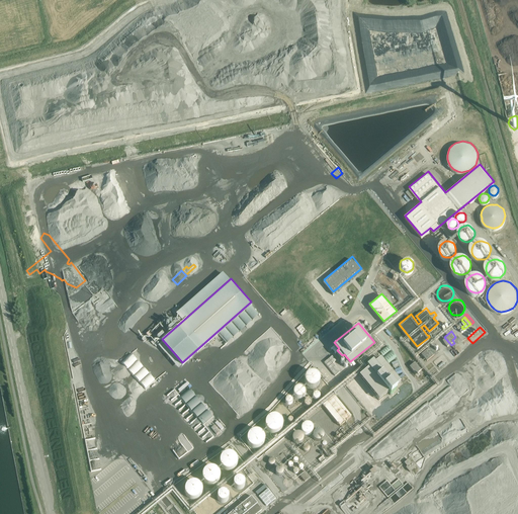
[(389,341),(381,349),(384,352),(393,345),(389,341)]
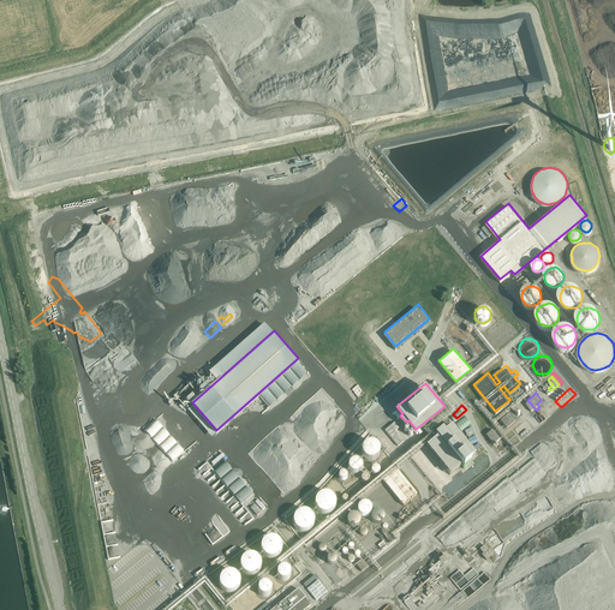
[(511,408),(502,416),(508,423),(517,417),(511,408)]
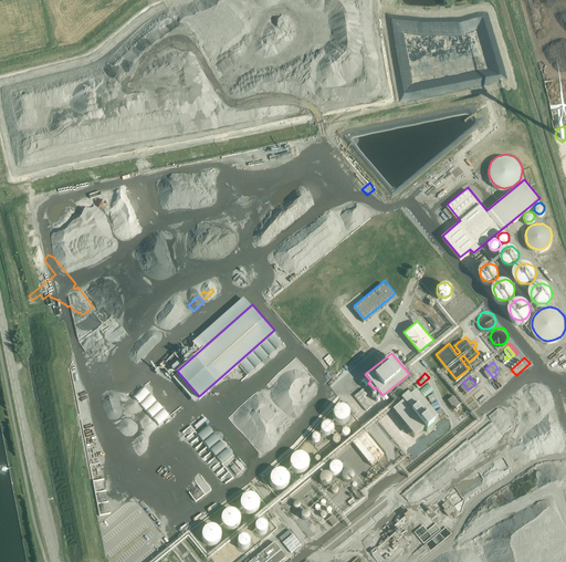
[(427,387),(428,388),(432,384),(429,378),(420,385),(423,391),(427,387)]
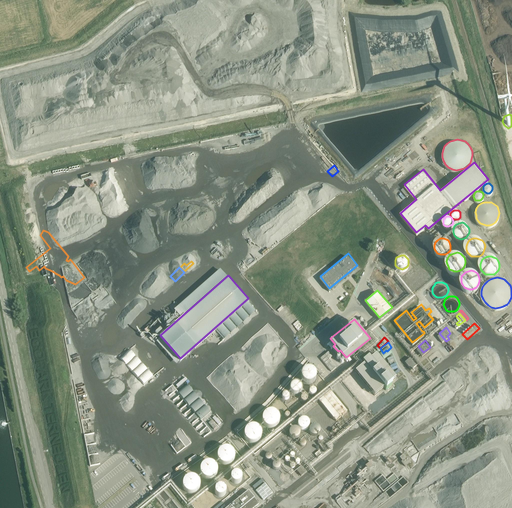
[(321,354),(331,368),(336,364),(329,355),(332,353),(328,348),(321,354)]
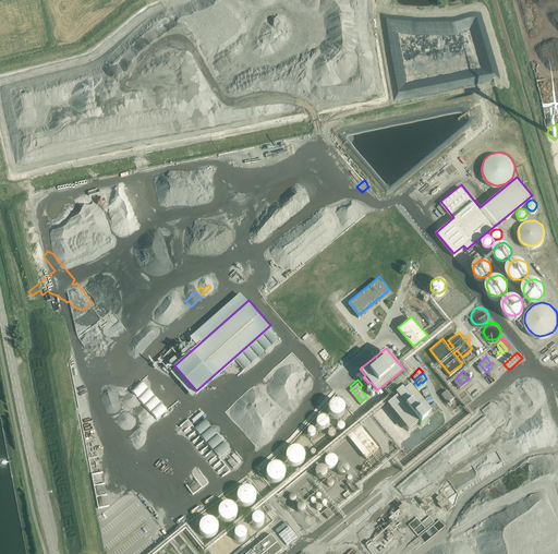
[(396,390),(398,393),(387,401),(409,428),(419,419),(421,422),(427,417),(425,413),(432,409),(411,383),(404,387),(402,385),(396,390)]
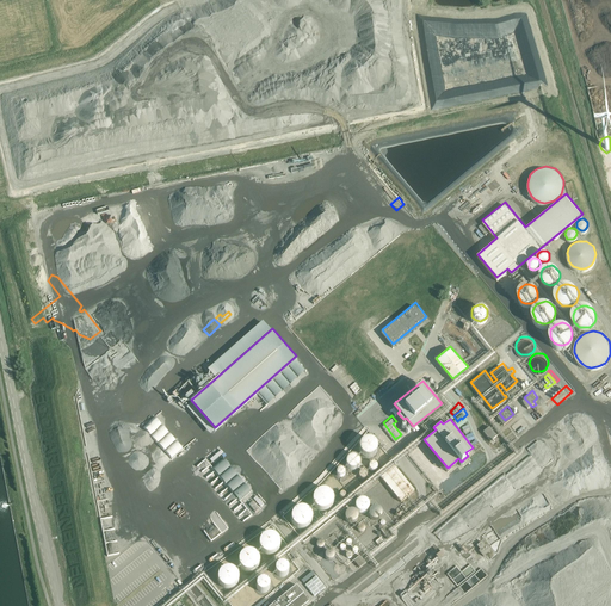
[(489,424),(483,428),(491,438),(497,432),(489,424)]
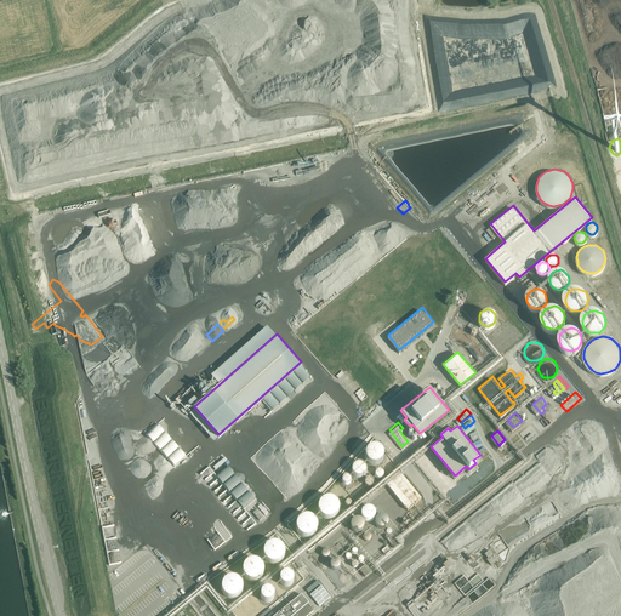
[(366,451),(368,454),(369,456),(371,458),(375,460),(379,458),(381,457),(383,455),(385,451),(385,449),(383,446),(381,444),(379,443),(376,441),(372,441),(370,444),(369,445),(368,448),(366,451)]
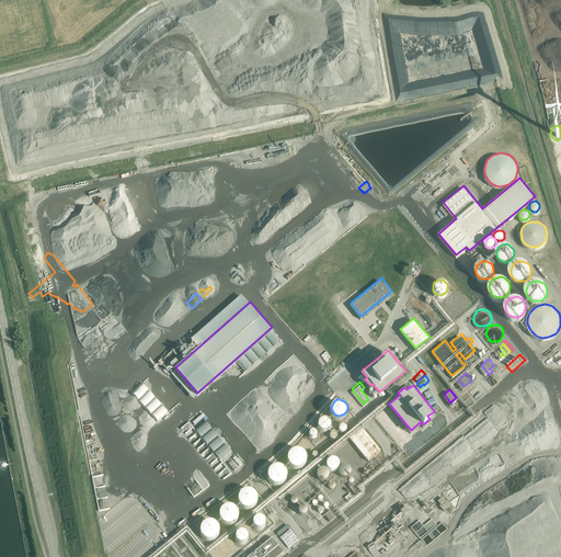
[(319,421),(319,423),(320,425),(322,427),(324,428),(327,427),(329,425),(330,424),(331,422),(330,419),(329,418),(328,416),(325,416),(323,416),(321,417),(319,419),(319,421)]
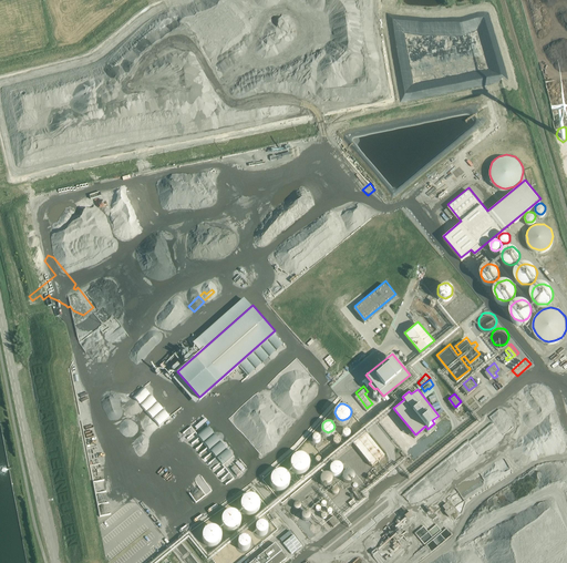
[(371,463),(384,452),(366,429),(352,440),(371,463)]
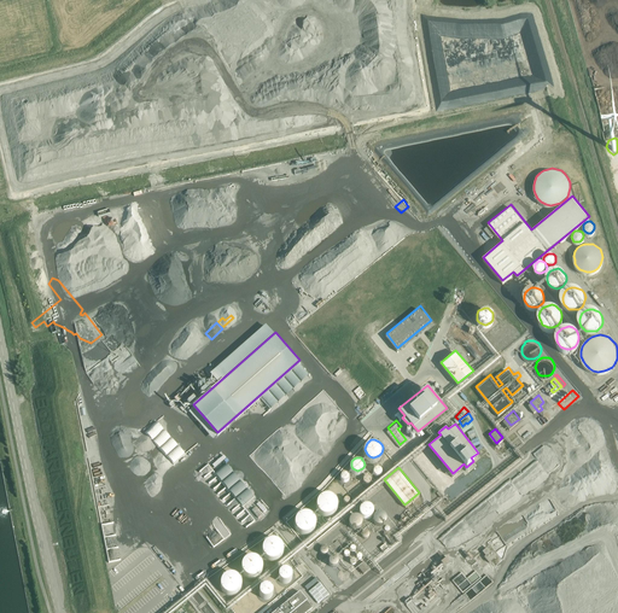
[(536,485),(534,479),(526,483),(525,480),(523,482),(522,478),(517,479),(522,490),(536,485)]
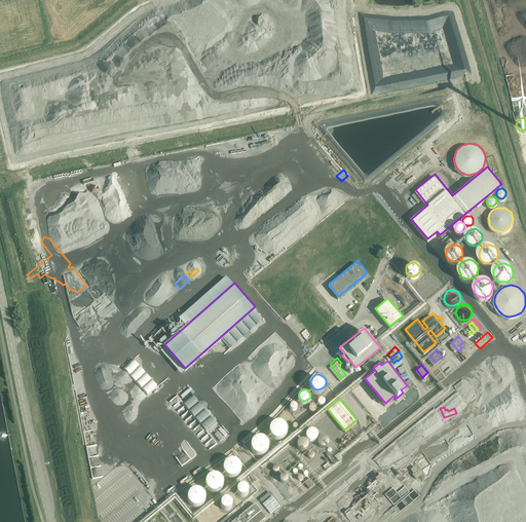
[(272,434),(275,436),(278,437),(282,436),(285,435),(287,432),(288,430),(288,425),(287,423),(285,421),(283,419),(279,418),(277,419),(274,419),(272,421),(270,424),(270,427),(270,431),(272,434)]
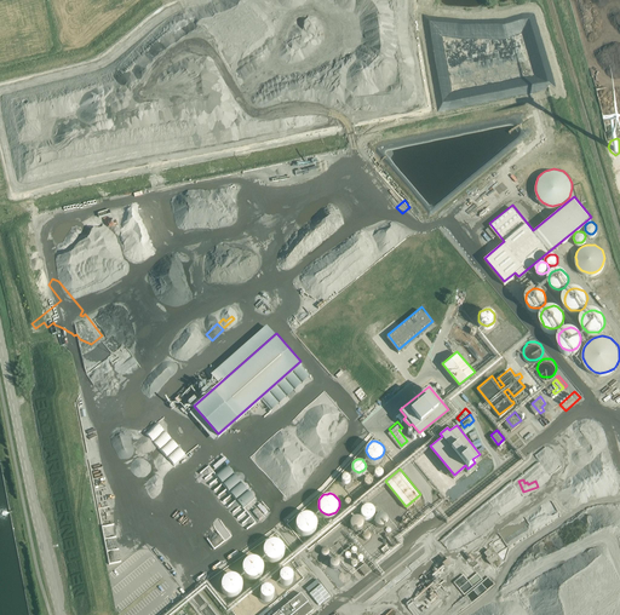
[(447,542),(487,529),(509,505),(507,501),(499,501),(488,505),(491,507),(488,509),(486,511),(477,511),(474,515),(470,513),(468,515),(464,518),(461,518),(463,519),(463,523),(461,523),(453,533),(446,535),(445,535),(445,540),(447,542)]
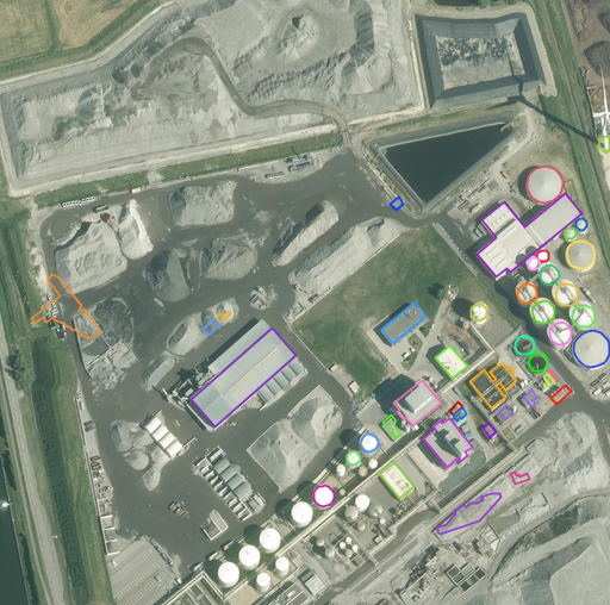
[(356,500),(356,503),(358,505),(360,506),(362,507),(365,507),(367,505),(368,504),(368,501),(368,499),(367,497),(365,496),(363,494),(360,494),(358,496),(356,498),(356,500)]
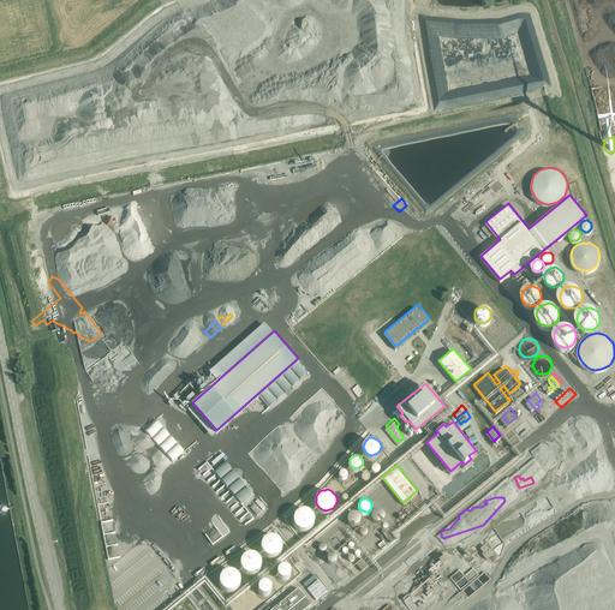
[(258,510),(262,508),(255,500),(251,503),(258,510)]
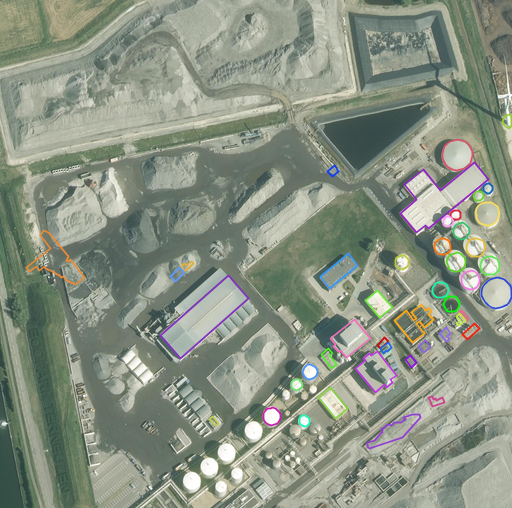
[(418,446),(450,430),(446,423),(444,424),(442,419),(412,434),(418,446)]
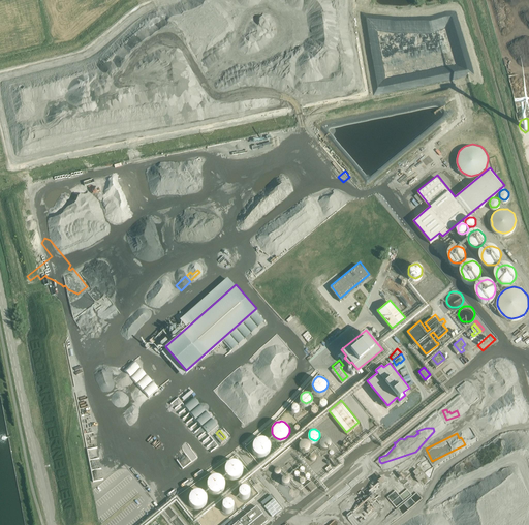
[(330,443),(330,442),(330,440),(329,438),(327,437),(324,436),(322,437),(321,438),(320,438),(319,439),(319,441),(319,442),(319,444),(320,444),(320,445),(322,446),(324,448),(327,446),(329,445),(330,444),(330,443)]
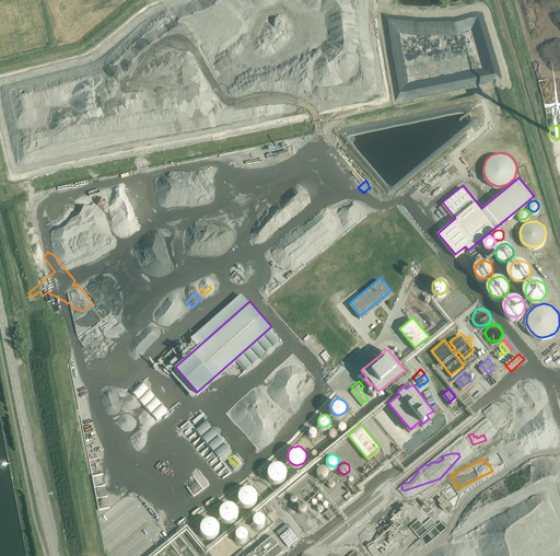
[(270,478),(273,481),(277,482),(280,481),(282,479),(284,476),(286,474),(286,471),(286,467),(283,465),(281,463),(278,463),(276,463),(272,463),(270,465),(268,468),(267,472),(268,475),(270,478)]
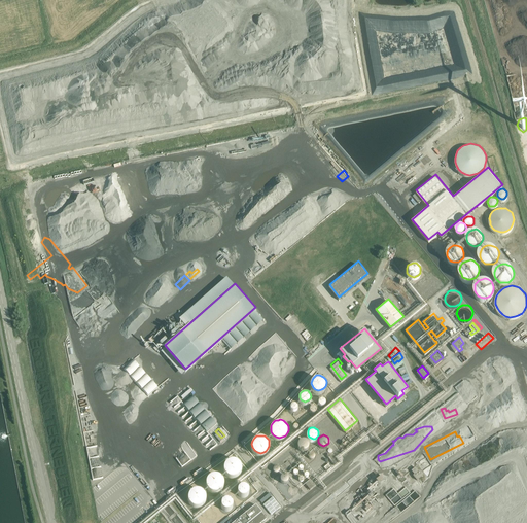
[(308,445),(309,443),(308,441),(307,439),(305,438),(304,438),(302,438),(300,439),(299,440),(297,441),(297,442),(297,443),(297,444),(297,445),(299,446),(300,447),(301,448),(303,448),(305,448),(307,447),(308,446),(308,445)]
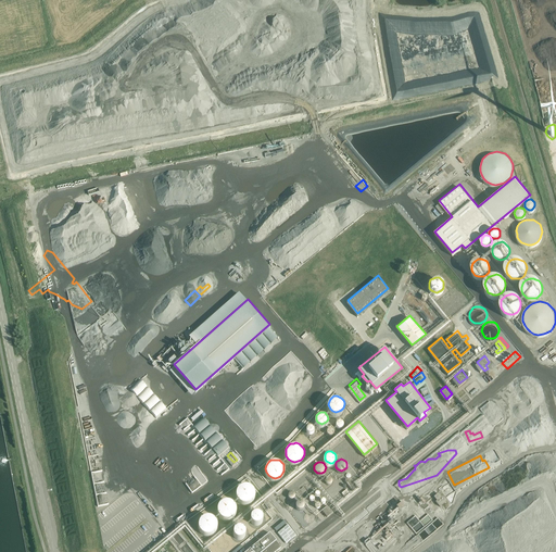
[(527,481),(527,478),(527,475),(526,473),(525,469),(522,467),(521,465),(518,464),(515,463),(513,463),(508,463),(506,463),(504,465),(502,466),(500,468),(497,472),(496,475),(496,478),(496,480),(497,484),(498,487),(501,489),(503,490),(505,492),(508,493),(512,493),(514,493),(517,492),(518,491),(520,491),(522,489),(525,487),(526,485),(527,481)]
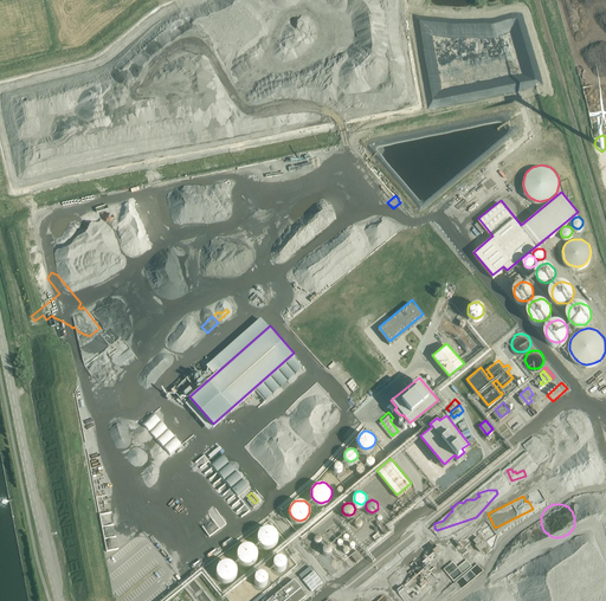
[(260,542),(263,544),(266,545),(270,545),(274,543),(276,541),(277,537),(277,534),(276,530),(275,528),(271,527),(269,525),(265,525),(264,525),(263,527),(259,529),(258,532),(257,536),(258,540),(260,542)]
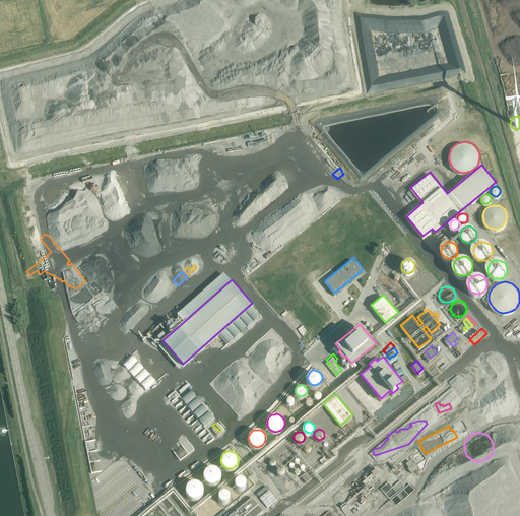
[(406,461),(409,465),(407,466),(411,471),(418,465),(415,460),(413,461),(410,458),(406,461)]
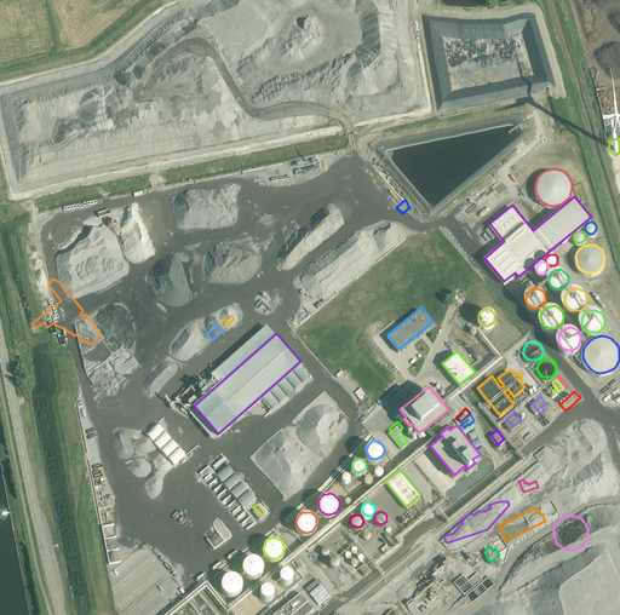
[(429,578),(425,585),(418,591),(417,592),(407,599),(411,605),(419,610),(422,608),(424,609),(428,605),(431,601),(441,593),(436,587),(437,585),(440,584),(442,579),(440,574),(443,572),(453,564),(457,558),(451,555),(446,558),(443,562),(442,564),(440,563),(436,565),(430,576),(429,578)]
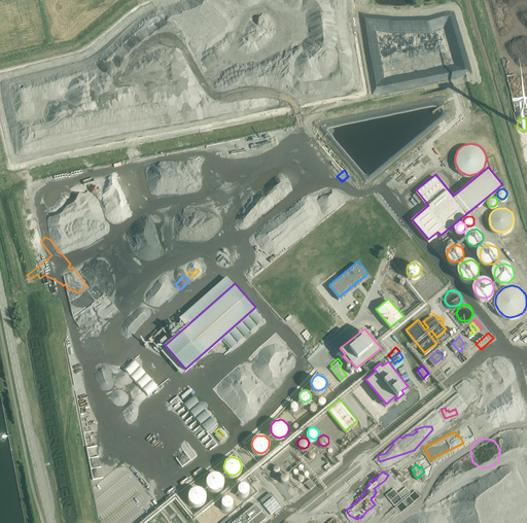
[(208,487),(211,489),(214,490),(217,489),(220,488),(222,486),(223,483),(223,480),(222,477),(220,475),(218,474),(216,473),(213,473),(210,474),(208,476),(206,478),(206,481),(206,485),(208,487)]
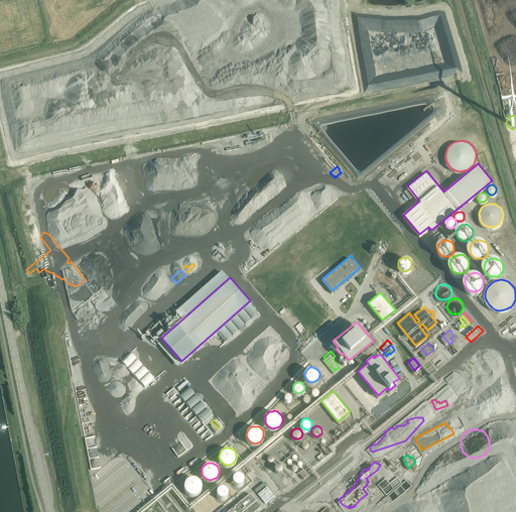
[(304,467),(299,471),(303,476),(308,472),(304,467)]
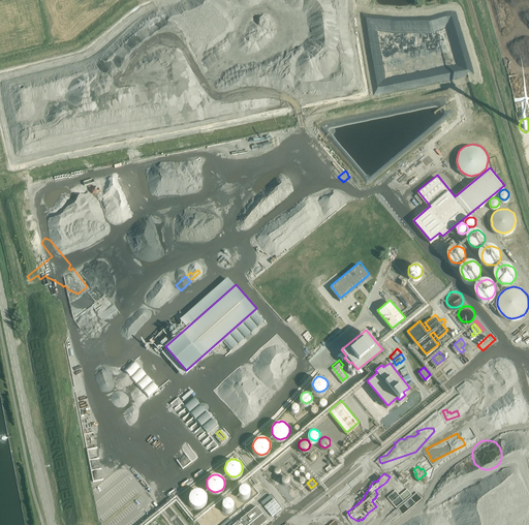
[(290,490),(291,491),(293,492),(296,492),(298,491),(299,490),(299,488),(299,486),(298,484),(296,484),(293,484),(291,485),(290,486),(290,488),(290,490)]
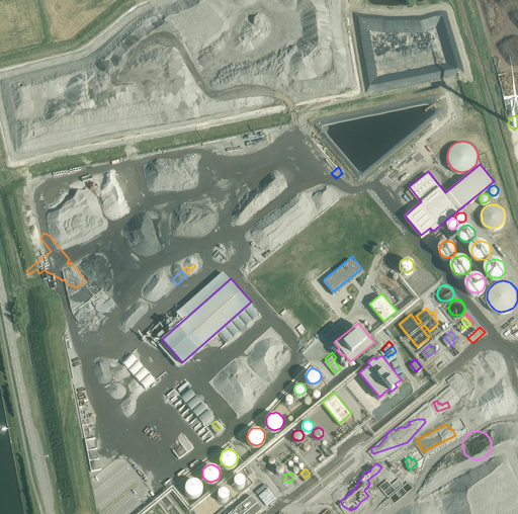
[(234,480),(234,482),(235,484),(237,485),(239,486),(241,486),(243,484),(245,482),(245,481),(245,479),(244,477),(242,476),(241,475),(238,475),(236,476),(235,478),(234,480)]
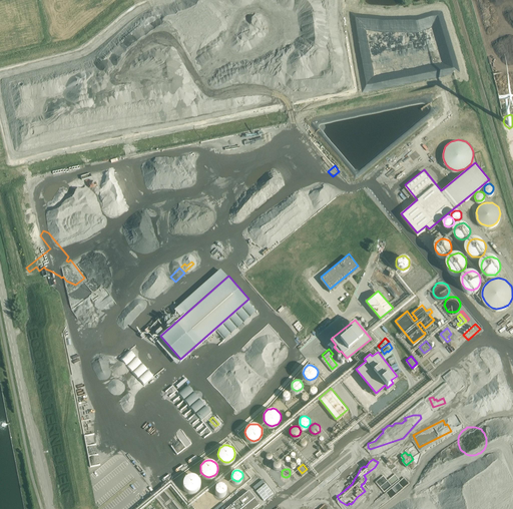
[(185,488),(188,490),(191,491),(194,491),(196,489),(198,487),(199,484),(199,481),(199,478),(197,476),(195,475),(192,474),(190,474),(187,475),(184,477),(183,480),(182,483),(183,486),(185,488)]
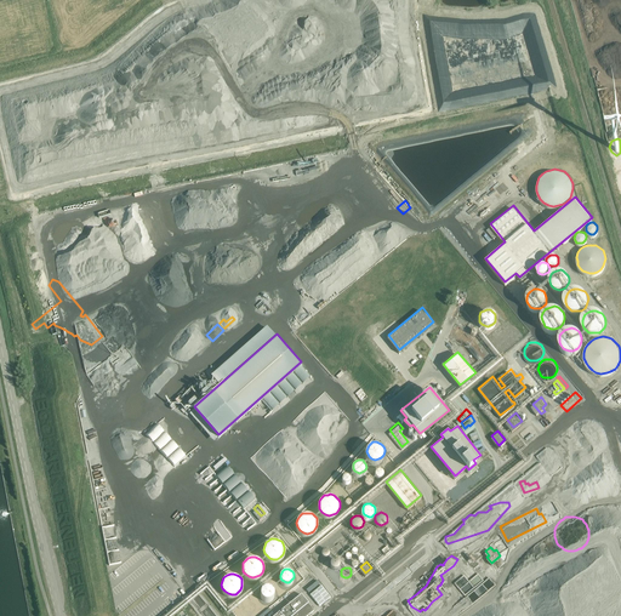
[(331,593),(317,576),(306,585),(319,603),(331,593)]
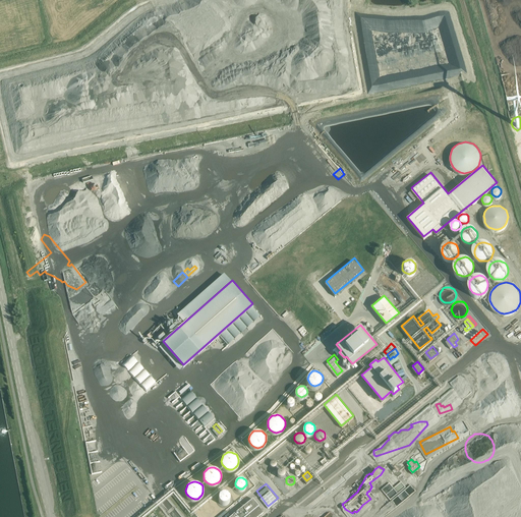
[(219,496),(219,498),(220,500),(222,501),(224,502),(227,502),(228,500),(230,498),(230,496),(230,495),(229,493),(227,492),(226,491),(223,491),(221,492),(220,494),(219,496)]
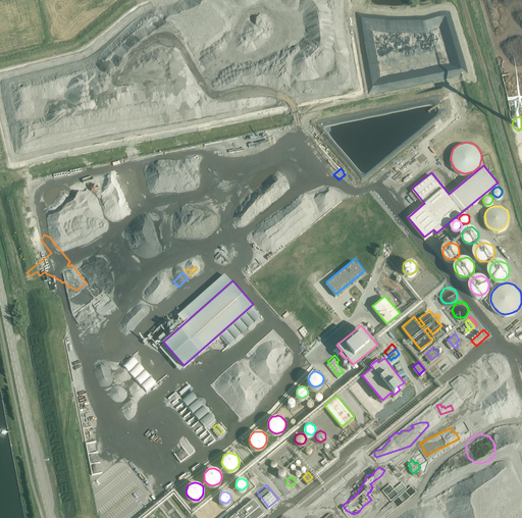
[(254,517),(264,510),(259,504),(253,497),(252,498),(235,512),(232,513),(229,516),(226,517),(254,517)]
